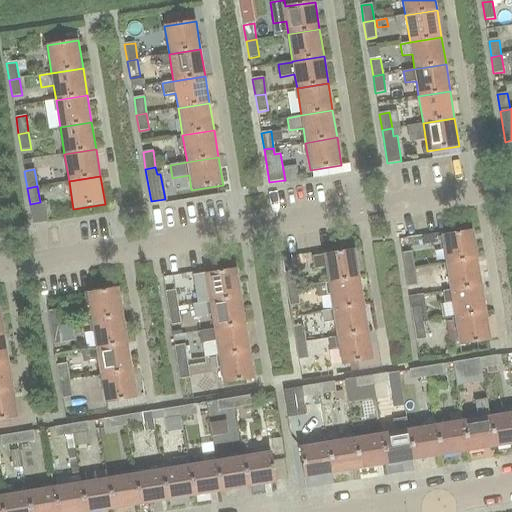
[(473,230),(441,235),(446,263),(477,258),(473,230)]
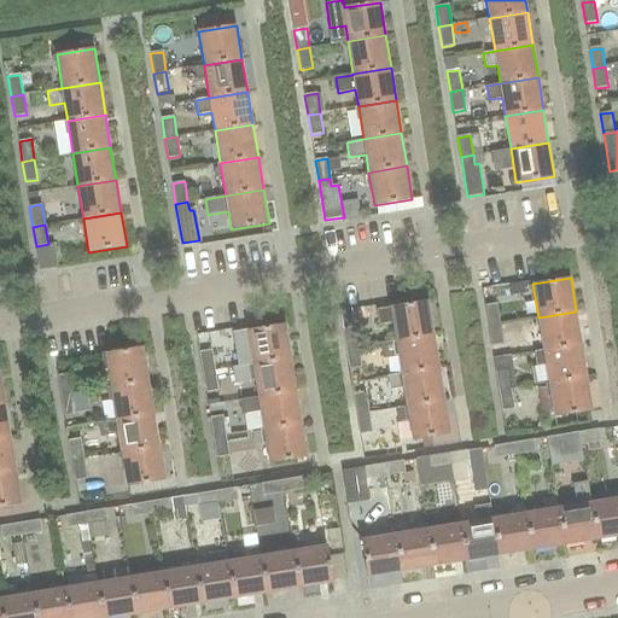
[(435,334),(429,301),(378,309),(380,326),(394,324),(396,340),(435,334)]
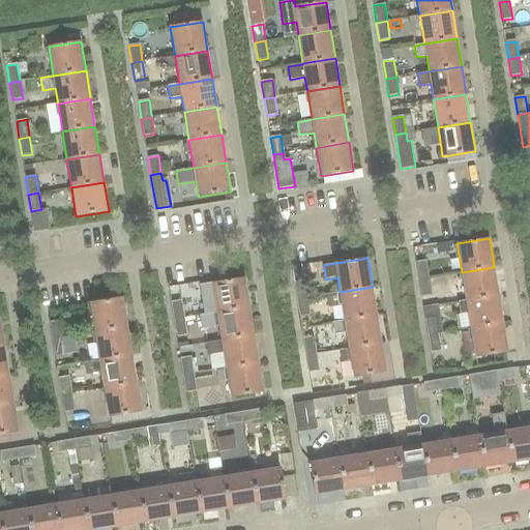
[(430,277),(427,261),(416,262),(418,280),(430,277)]
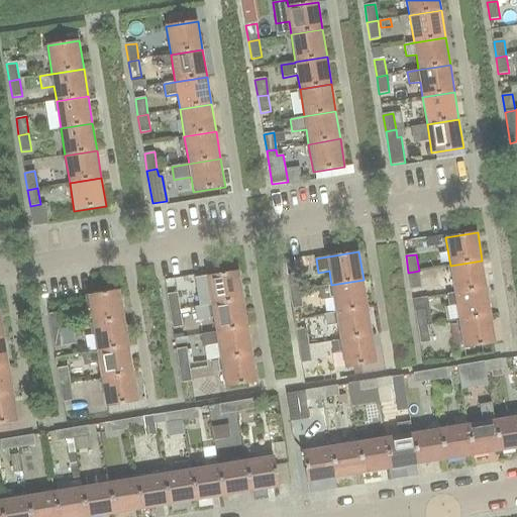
[(295,259),(285,260),(288,276),(297,274),(295,259)]
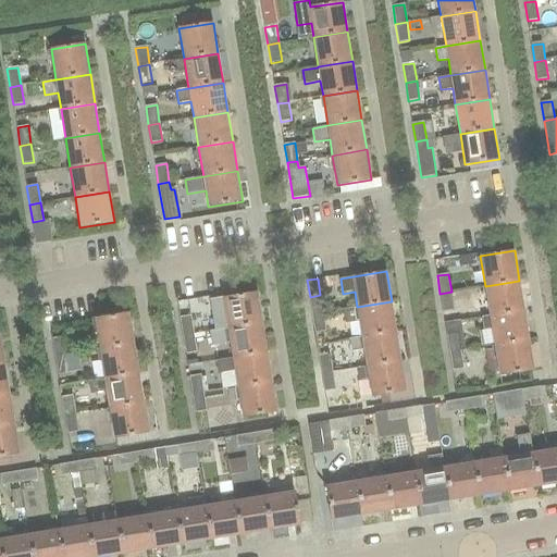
[(524,310),(519,281),(485,286),(490,316),(524,310)]
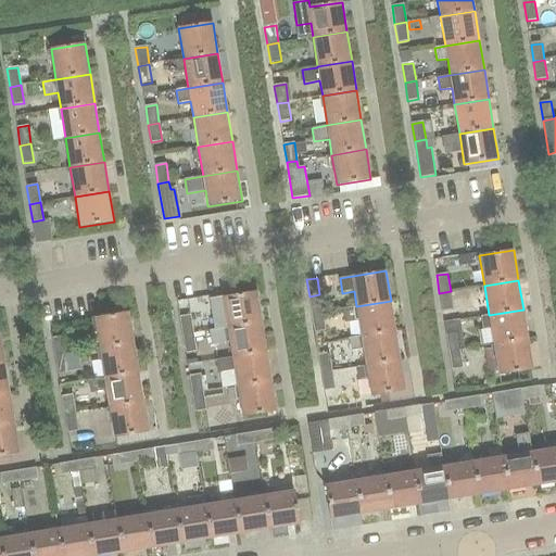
[(453,310),(451,291),(439,293),(442,312),(453,310)]
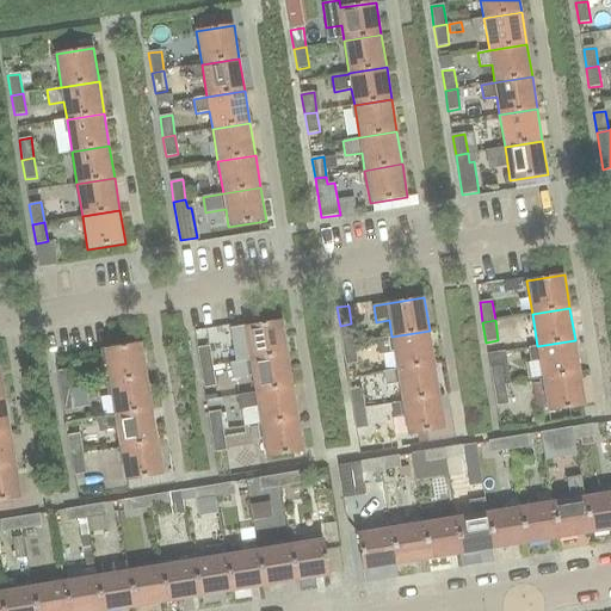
[(283,321),(281,321),(230,329),(233,349),(248,346),(251,360),(288,353),(283,321)]
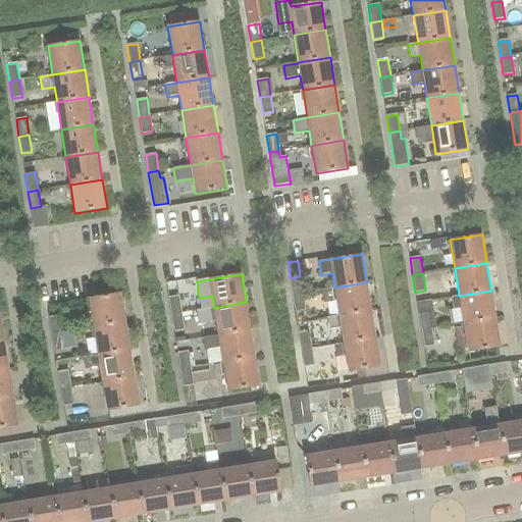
[(303,294),(300,276),(291,278),(293,295),(303,294)]
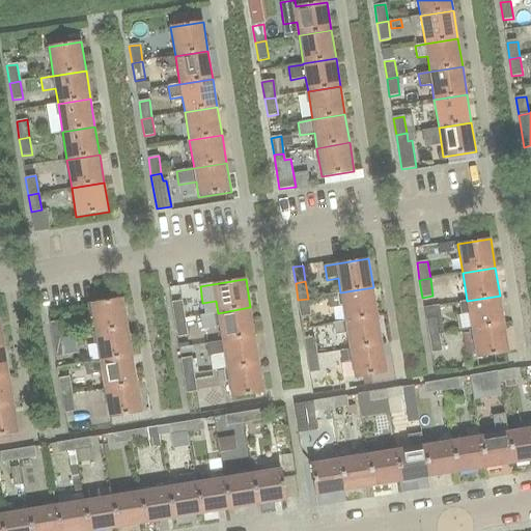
[(378,315),(373,287),(340,292),(345,320),(378,315)]
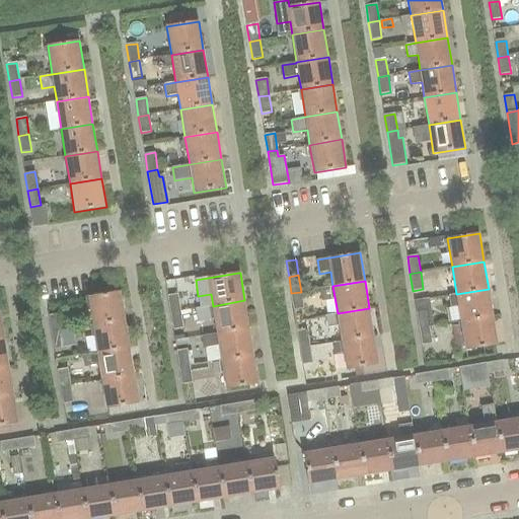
[(493,316),(489,289),(456,294),(448,295),(450,307),(458,306),(461,321),(493,316)]
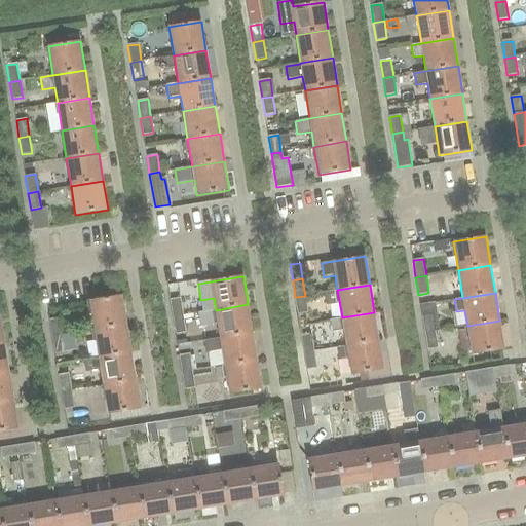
[(126,325),(122,296),(90,301),(95,330),(126,325)]
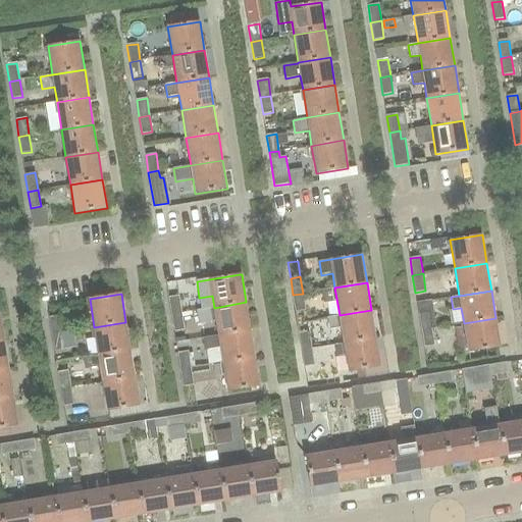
[(305,310),(303,294),(293,295),(296,312),(305,310)]
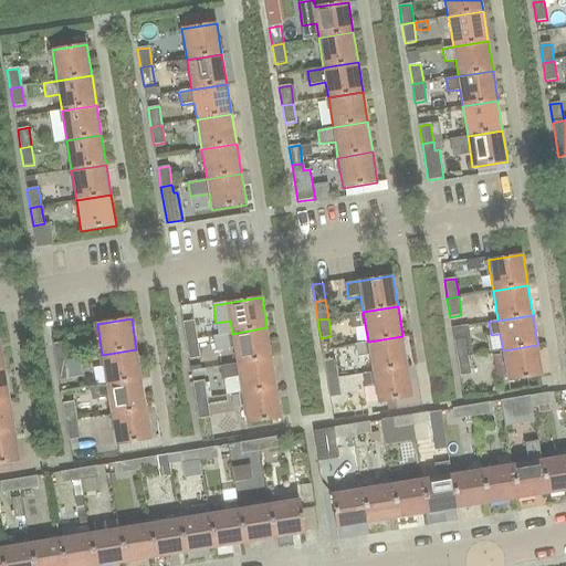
[(197,339),(194,321),(184,323),(186,342),(197,339)]
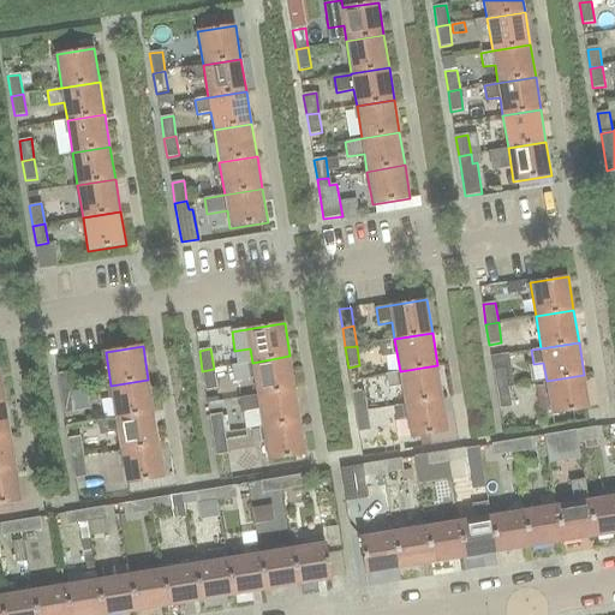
[(514,387),(509,353),(491,357),(496,389),(514,387)]
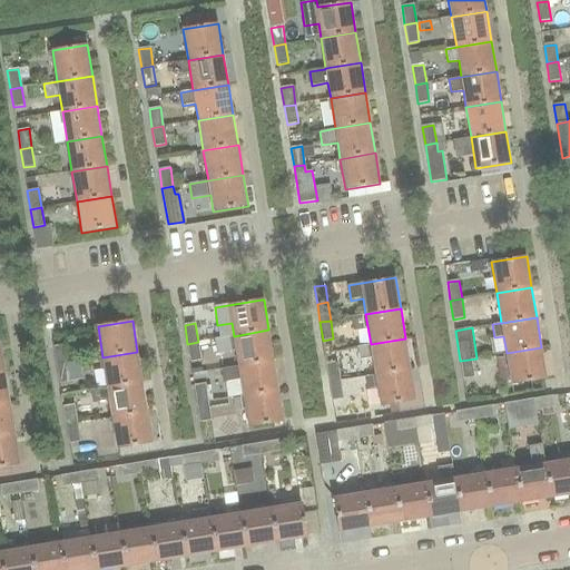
[(273,361),(268,330),(234,336),(238,366),(273,361)]
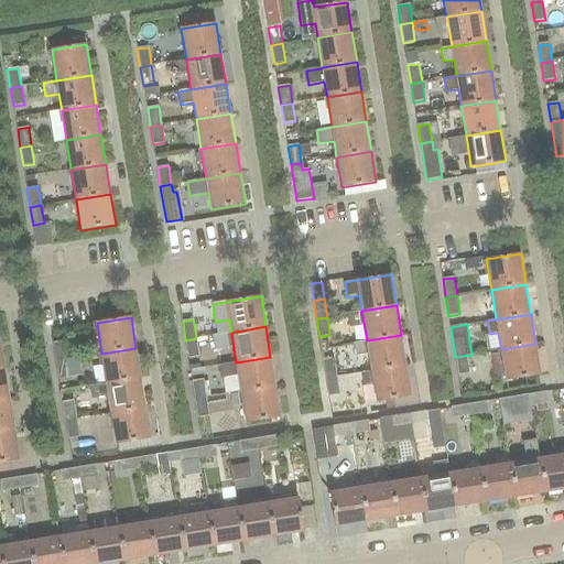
[(405,365),(401,335),(367,340),(371,370),(405,365)]
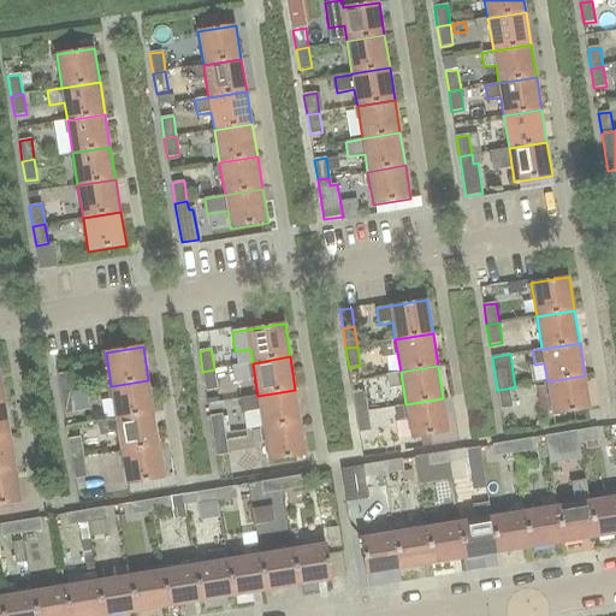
[(217,390),(214,369),(202,372),(206,391),(217,390)]
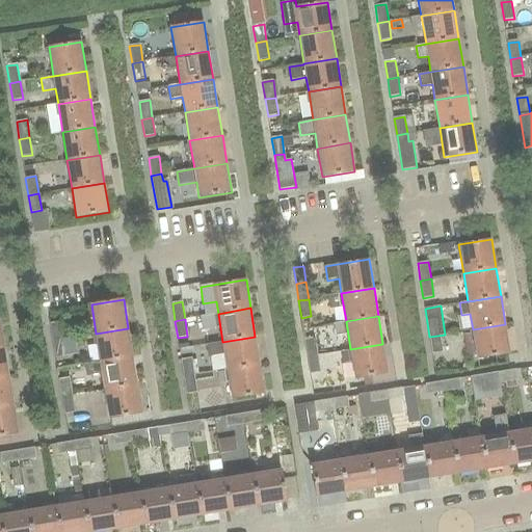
[(62,339),(60,325),(60,321),(49,323),(52,341),(62,339)]
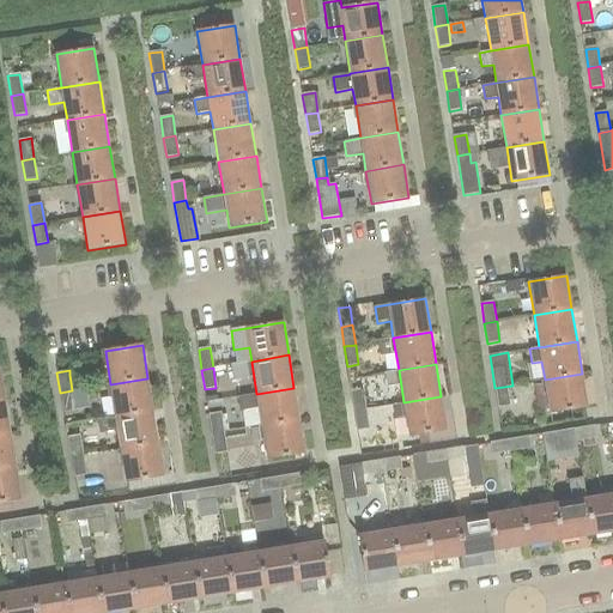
[(588,407),(582,374),(545,380),(545,384),(534,387),(538,411),(550,408),(550,413),(588,407)]
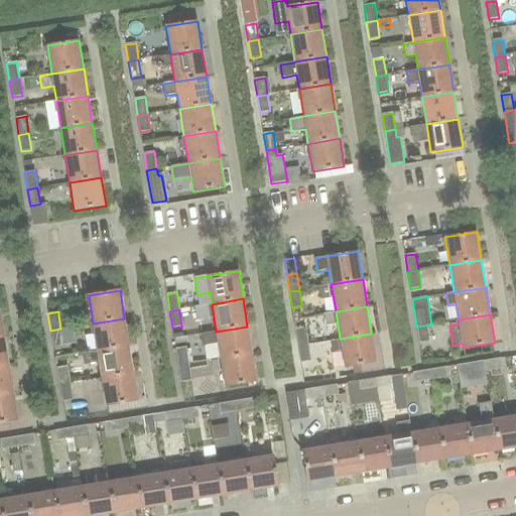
[(129,346),(124,318),(93,324),(97,351),(129,346)]
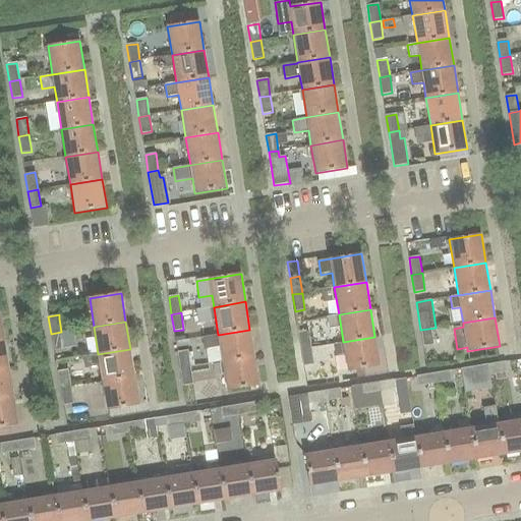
[(433,345),(430,329),(436,328),(420,330),(423,347),(433,345)]
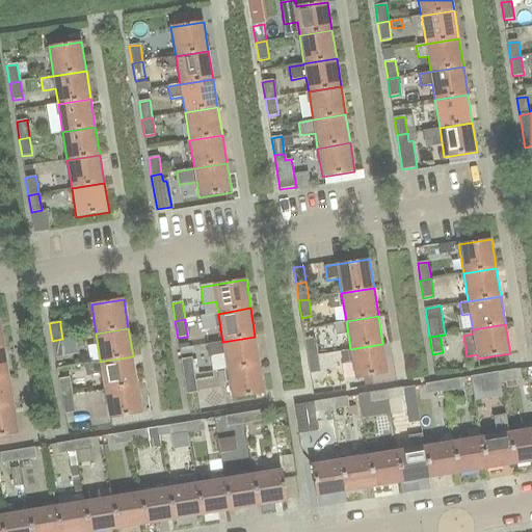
[(260,365),(255,337),(222,342),(207,345),(209,356),(224,354),(228,370),(260,365)]
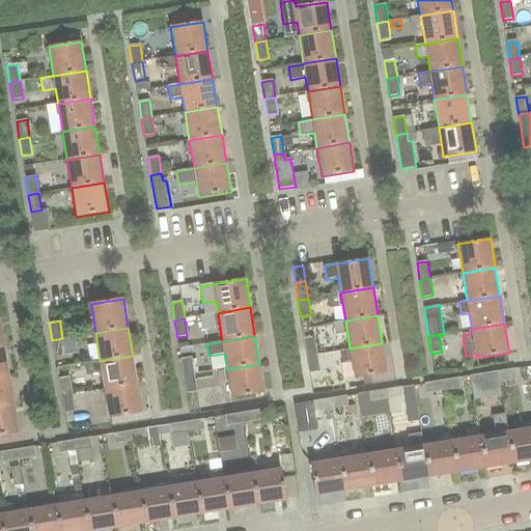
[(316,355),(314,337),(304,339),(306,356),(316,355)]
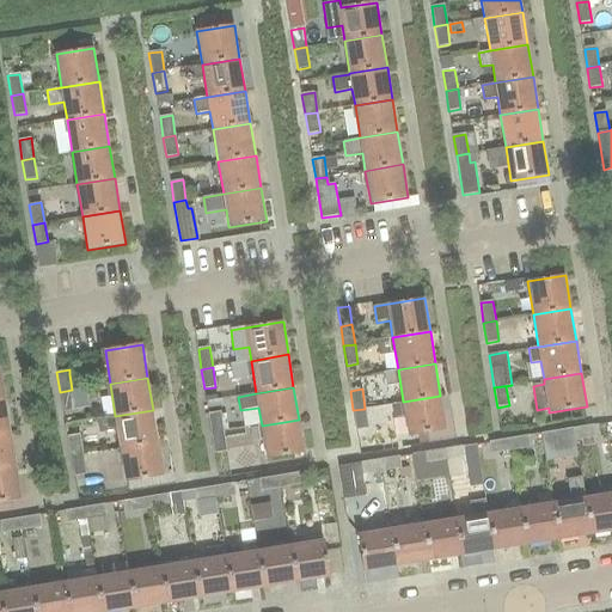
[(75,410),(72,390),(60,392),(63,412),(75,410)]
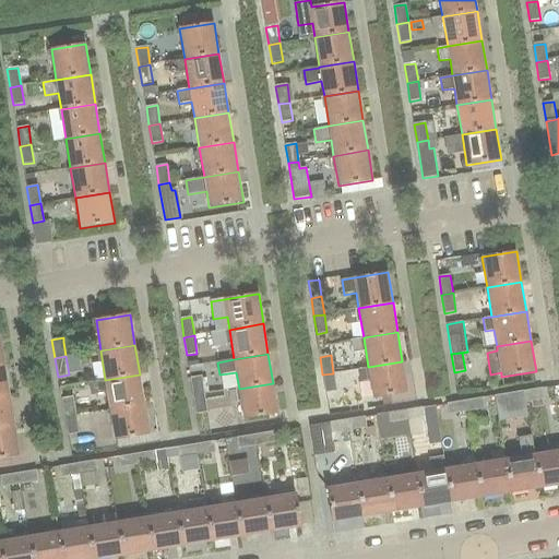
[(403,361),(370,368),(373,396),(407,392),(403,361)]
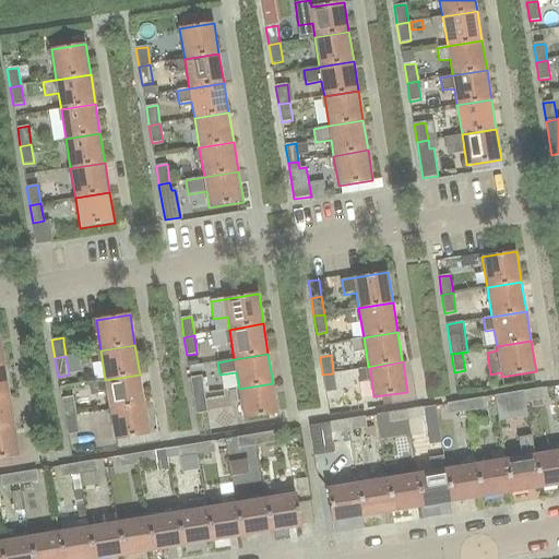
[(203,371),(202,365),(189,367),(190,373),(203,371)]
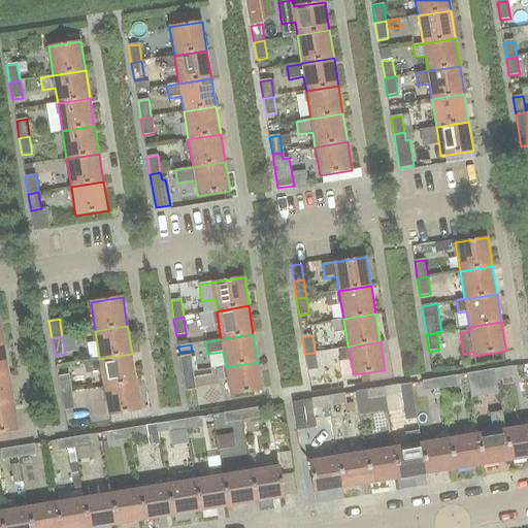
[(0,374),(9,373),(5,345),(0,347),(0,374)]
